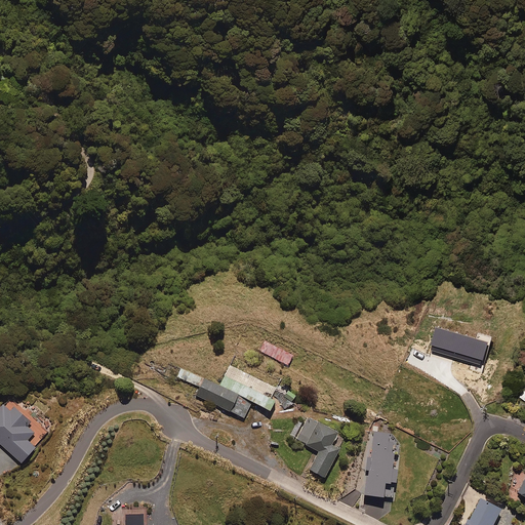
[(219,384),(251,399),(268,406),(272,399),(287,406),(294,392),(278,384),(281,377),(234,355),(219,384)]
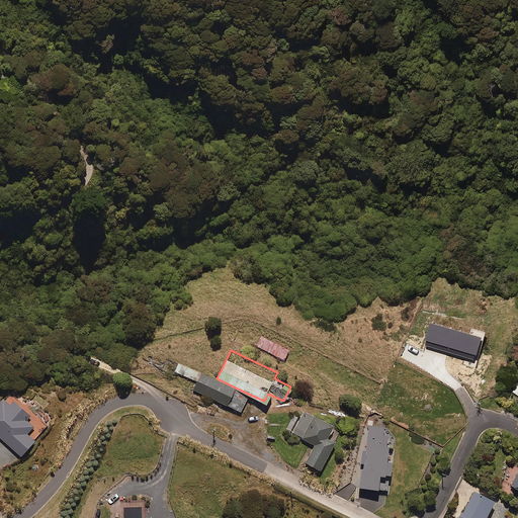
[(248,394),(217,378),(178,360),(173,369),(195,380),(192,387),(240,411),(248,394)]
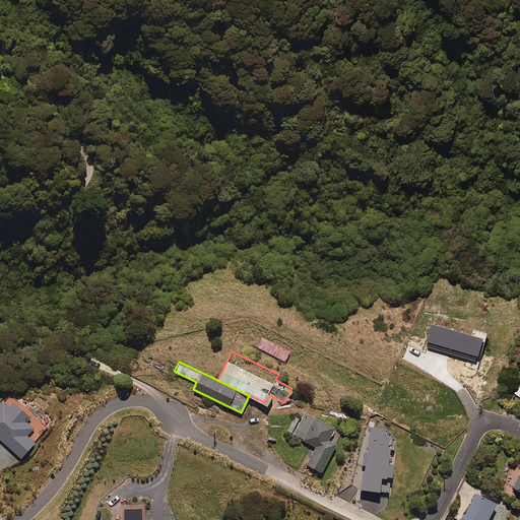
[(0,442),(1,441),(22,461),(37,447),(28,439),(35,432),(27,425),(30,420),(15,406),(11,410),(4,403),(0,407),(0,442)]
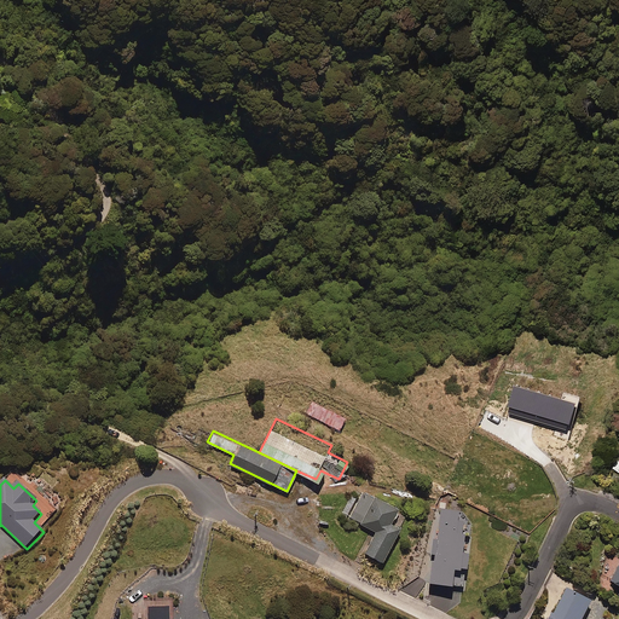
[(393,524),(400,508),(357,486),(342,514),(375,531),(364,553),(381,561),(399,526),(393,524)]
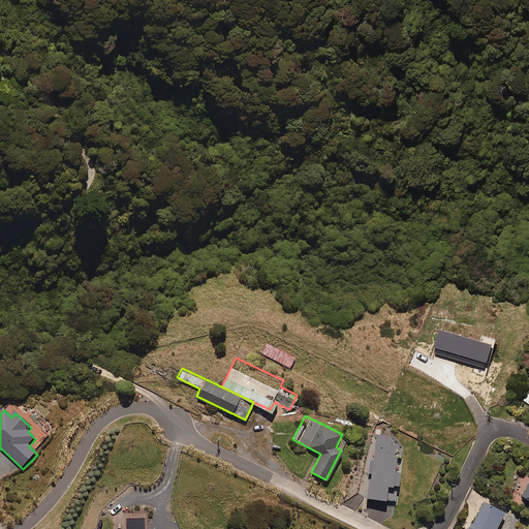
[(391,434),(376,432),(367,497),(384,499),(387,484),(398,485),(400,470),(394,469),(396,457),(400,458),(402,446),(396,438),(390,437),(391,434)]
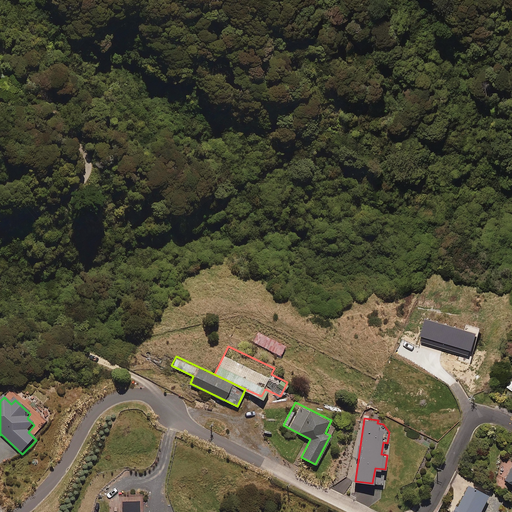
[(478,511),(487,493),(467,484),(453,511),(478,511)]
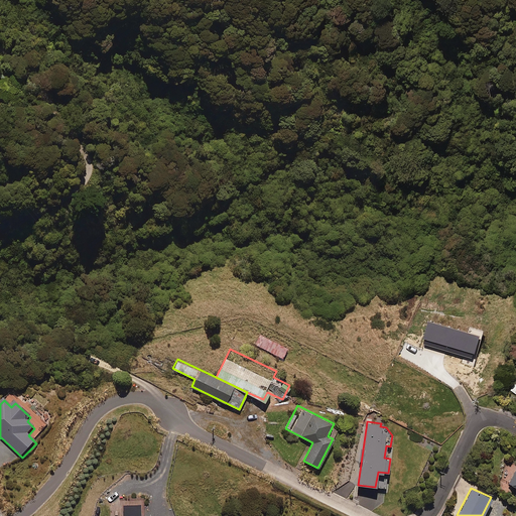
[(140,515),(140,503),(122,504),(122,515),(112,515),(140,515)]
